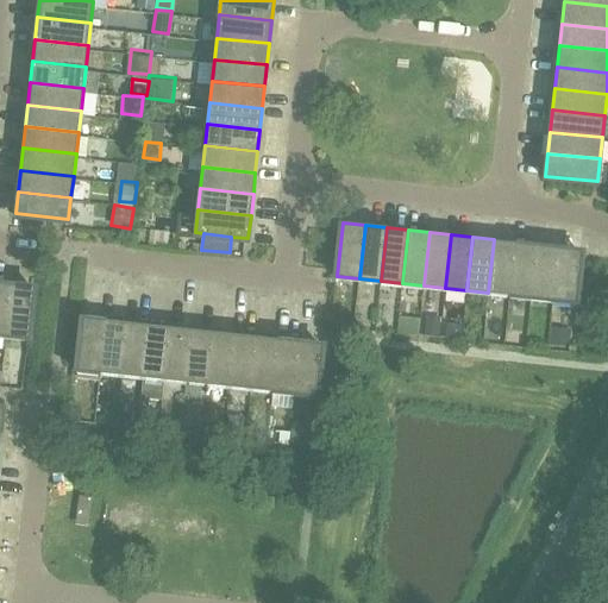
[(488,293),(509,295),(515,242),(494,239),(488,293)]
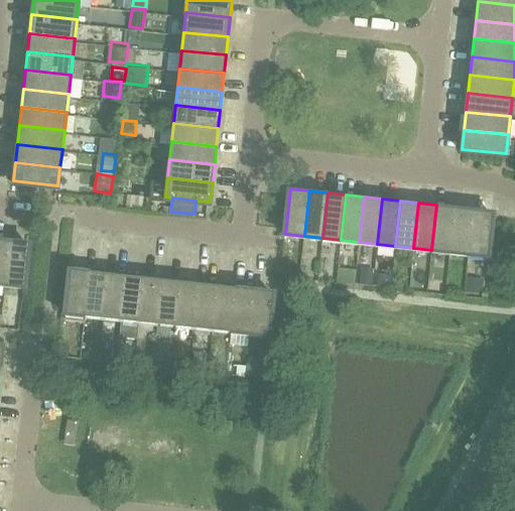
[(456,207),(436,205),(431,250),(451,252),(456,207)]
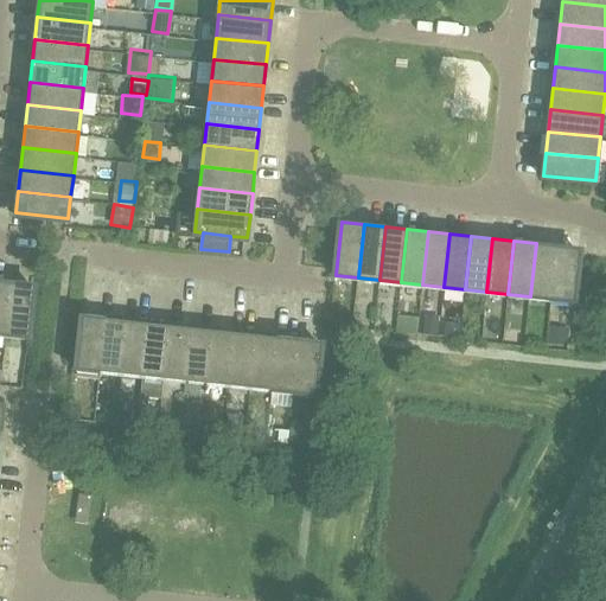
[(530,296),(552,299),(557,245),(536,243),(530,296)]
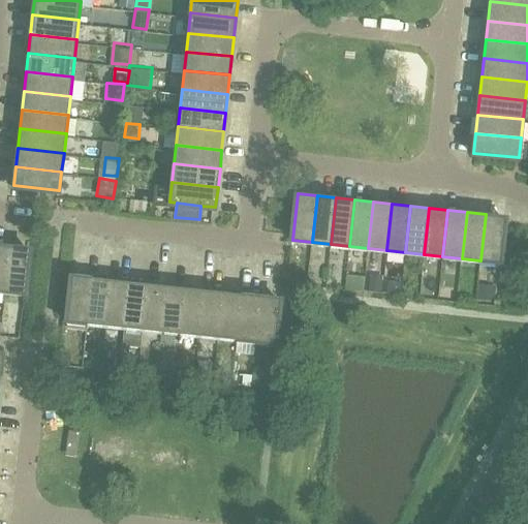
[(505,217),(486,214),(480,260),(500,263),(505,217)]
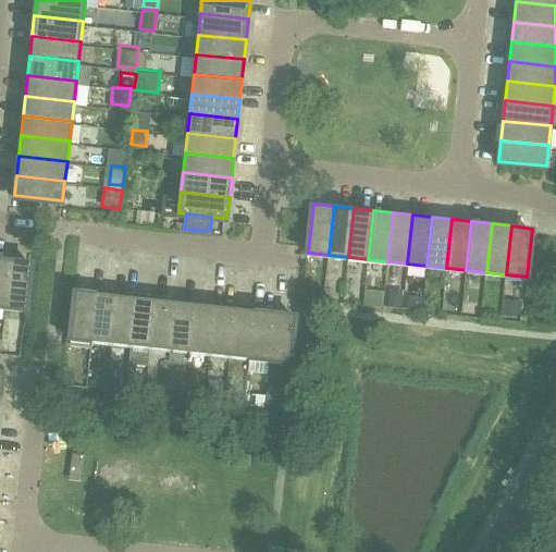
[(12,258),(0,256),(0,306),(7,307),(12,258)]
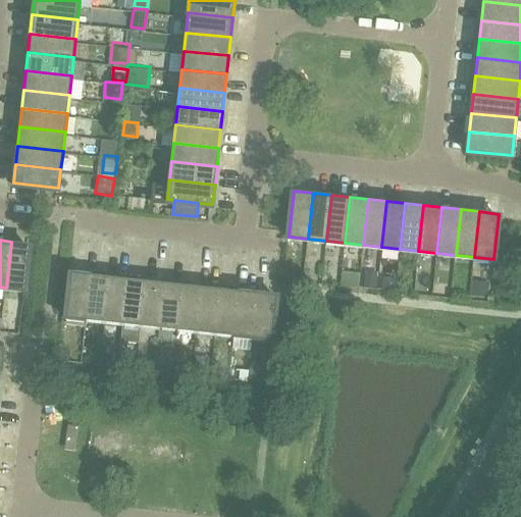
[(31,244),(11,242),(6,288),(25,290),(31,244)]
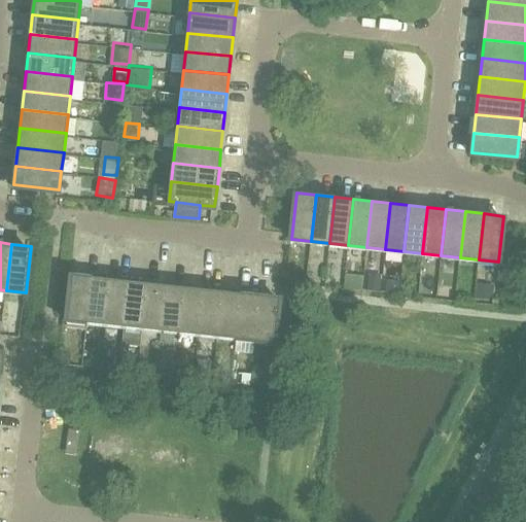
[(67,319),(86,321),(92,276),(72,274),(67,319)]
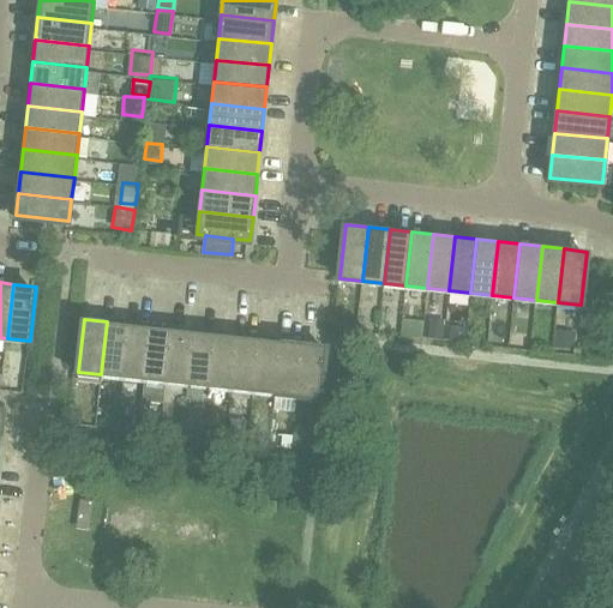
[(107,321),(101,374),(122,377),(128,324),(107,321)]
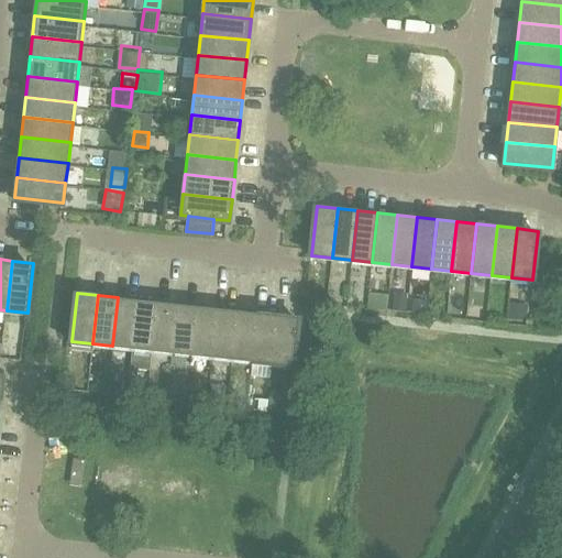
[(415,295),(415,301),(414,309),(427,310),(428,296),(415,295)]
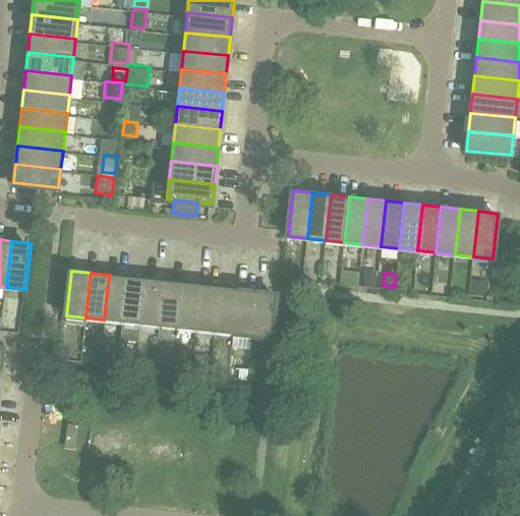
[(365,274),(364,283),(378,285),(379,276),(365,274)]
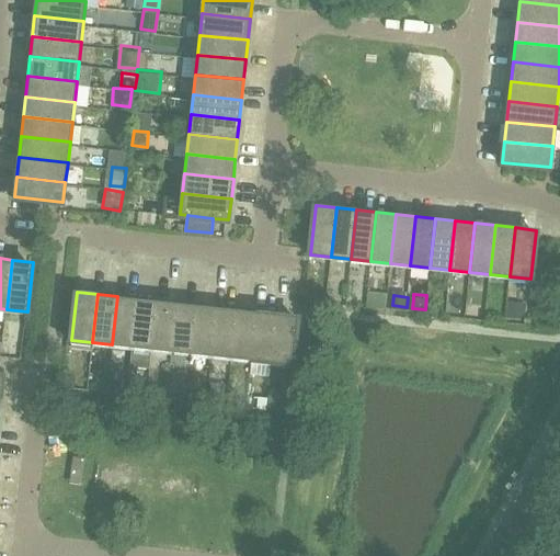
[(112,344),(132,347),(137,298),(117,296),(112,344)]
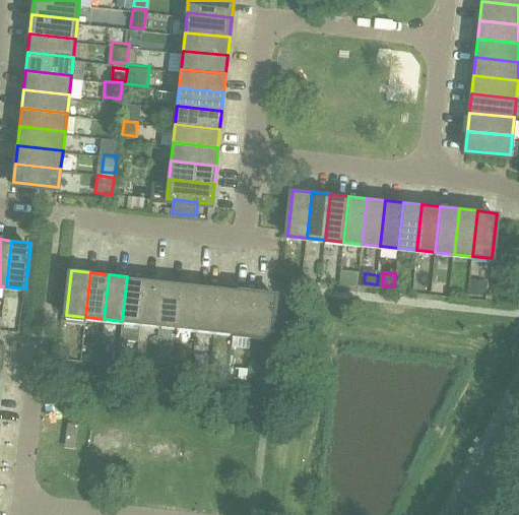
[(145,278),(127,276),(122,321),(140,323),(145,278)]
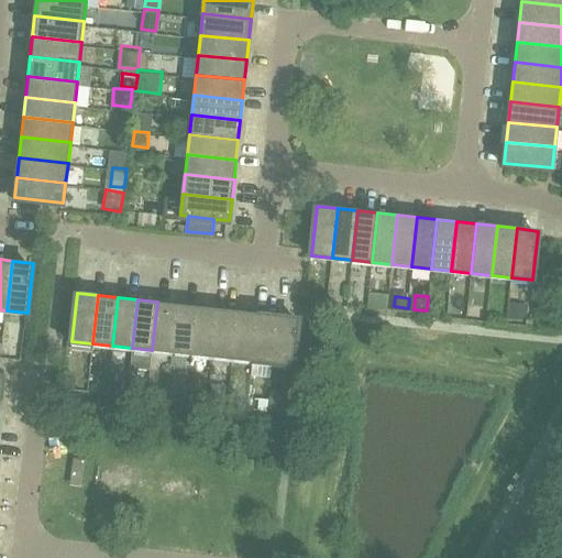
[(529,301),(510,299),(508,315),(527,317),(529,301)]
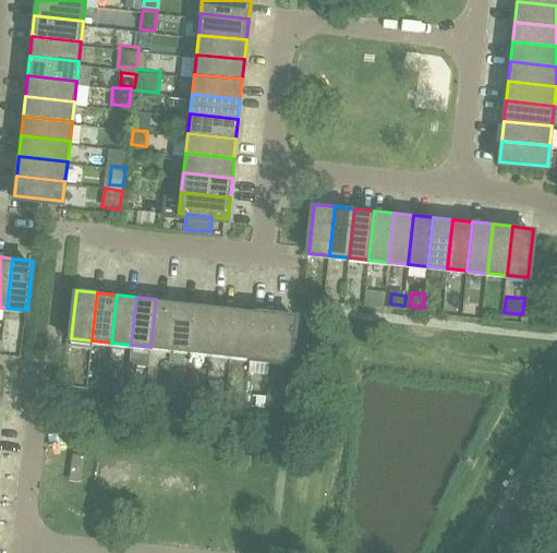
[(150,347),(171,349),(176,301),(156,299),(150,347)]
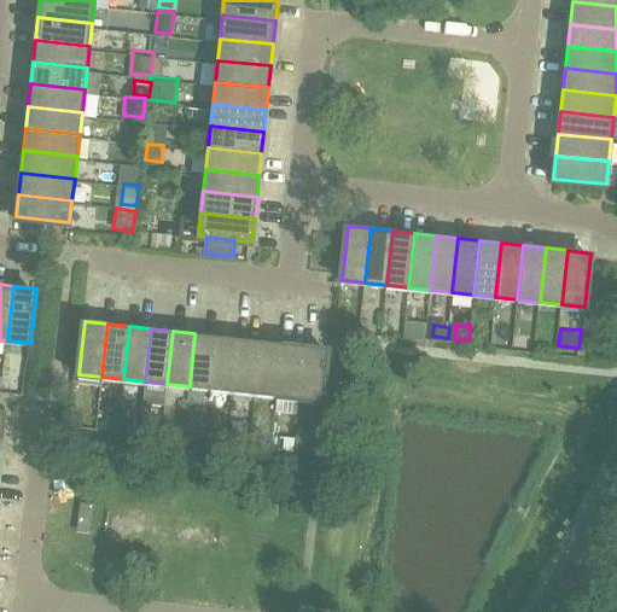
[(190,386),(211,389),(217,336),(195,333),(190,386)]
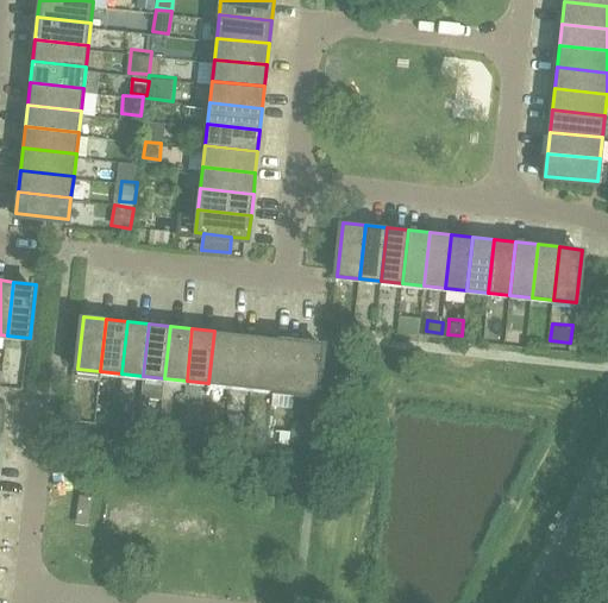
[(208,383),(230,385),(236,333),(214,331),(208,383)]
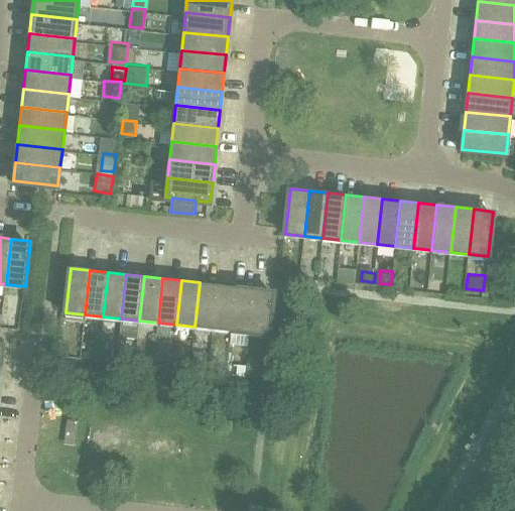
[(200,282),(195,327),(213,329),(218,284),(200,282)]
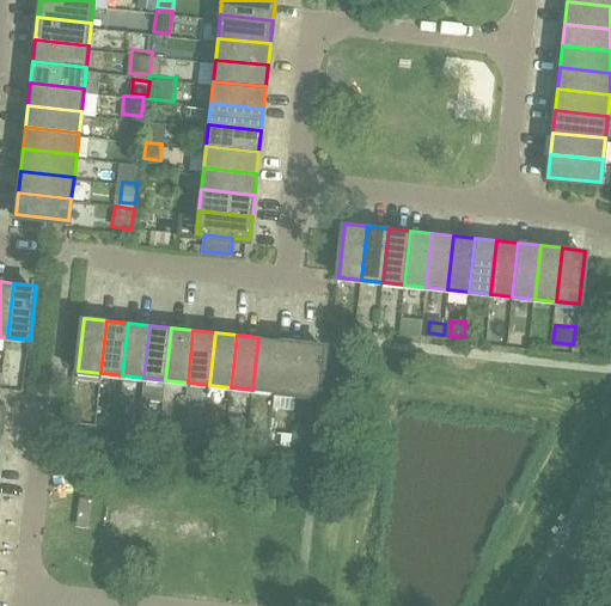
[(274,392),(280,338),(258,337),(252,390),(274,392)]
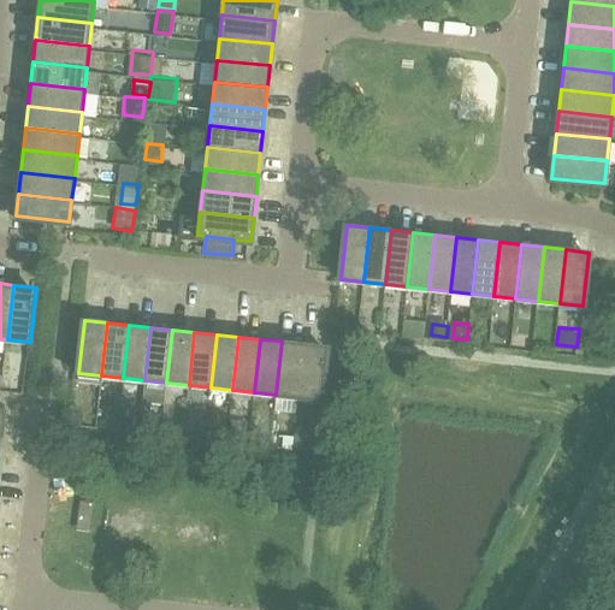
[(276,395),(297,397),(303,343),(282,341),(276,395)]
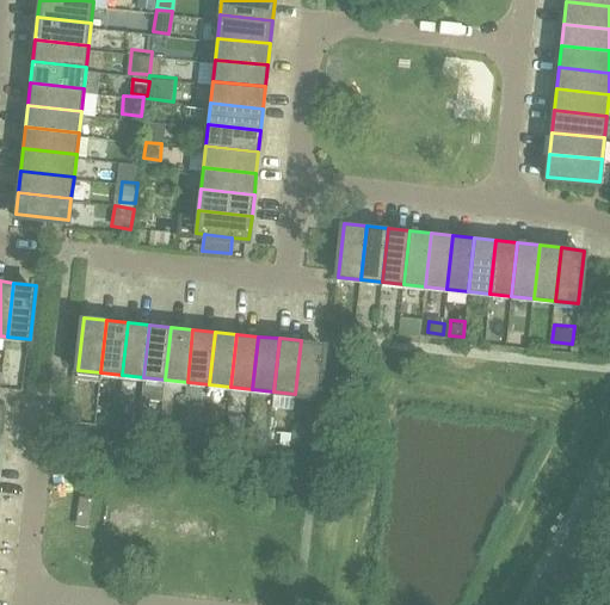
[(295,394),(318,396),(324,344),(301,340),(295,394)]
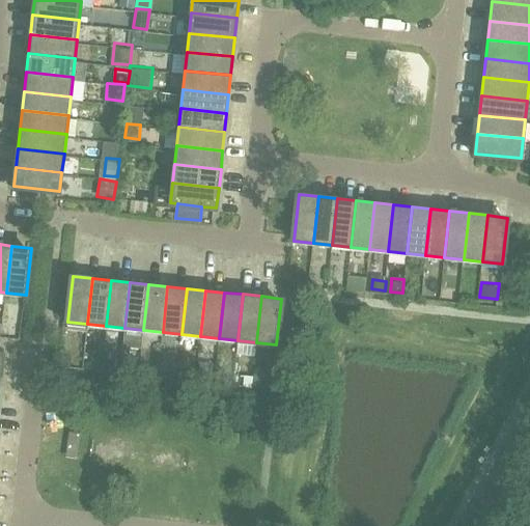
[(121,368),(137,369),(138,352),(123,350),(121,368)]
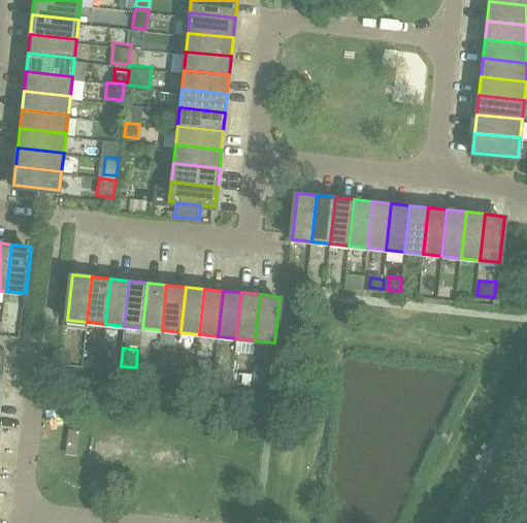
[(199,356),(197,372),(211,374),(212,357),(199,356)]
